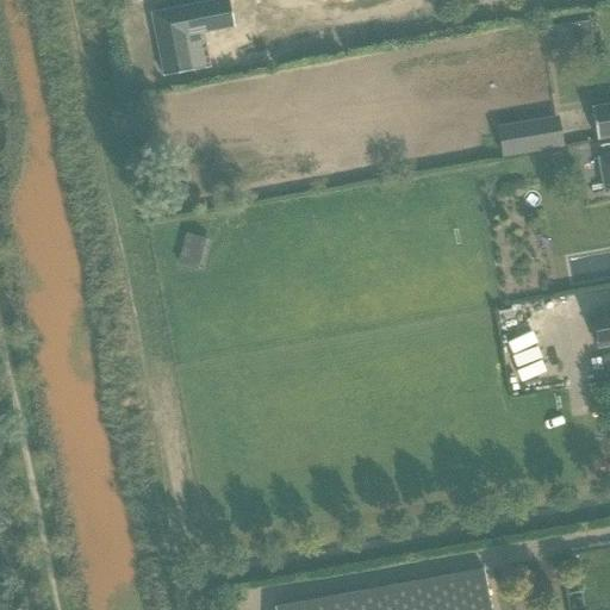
[(226,0),(228,2),(155,16),(166,75),(163,75),(163,73),(162,74),(162,76),(192,72),(210,68),(203,30),(232,25),(232,27),(231,27),(231,29),(234,27),(228,0),(226,0)]
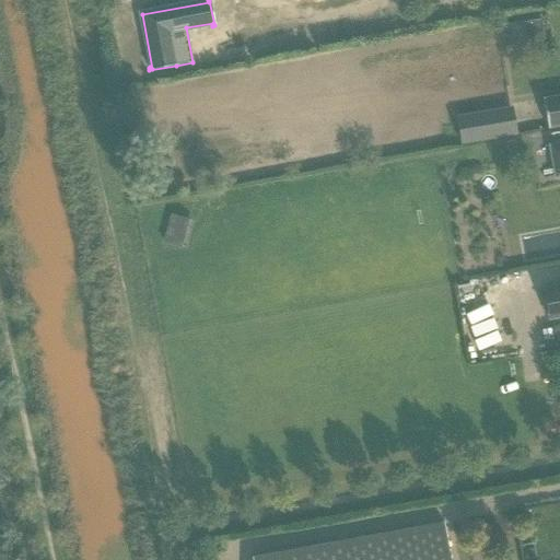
[(559,95),(543,100),(548,129),(559,126),(559,95)]
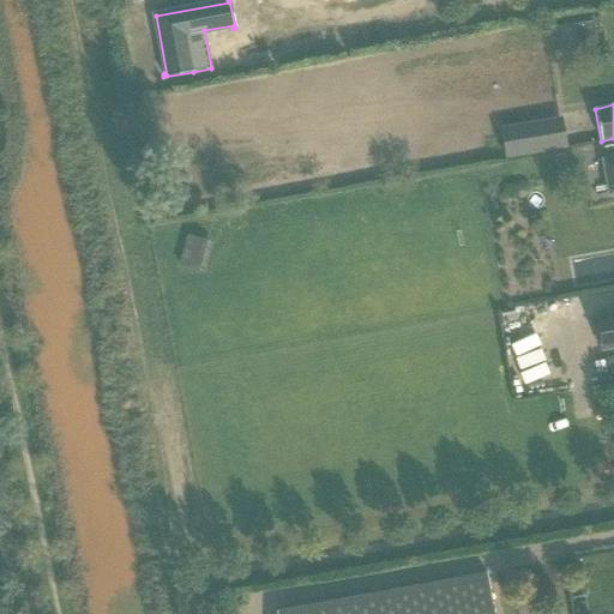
[(561,124),(501,134),(506,158),(566,148),(561,124)]
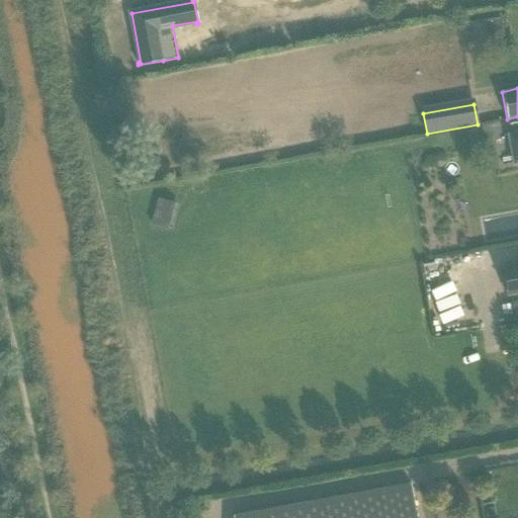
[(514,164),(517,163),(517,134),(509,136),(514,164)]
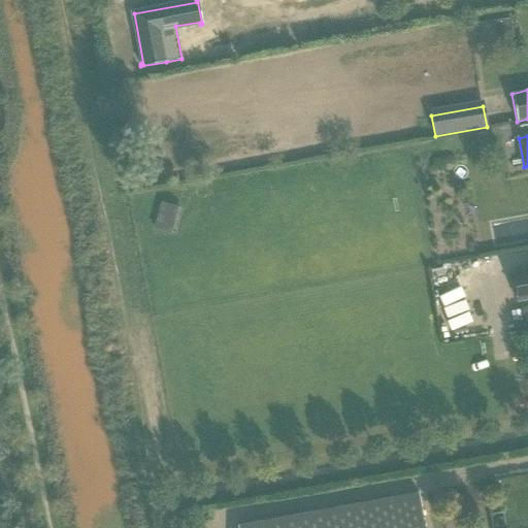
[(160,203),(152,229),(170,234),(177,208),(160,203)]
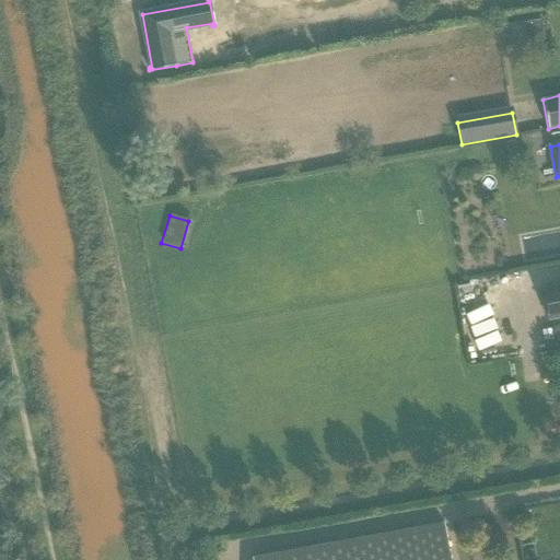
[(559,286),(544,290),(549,318),(559,316),(559,286)]
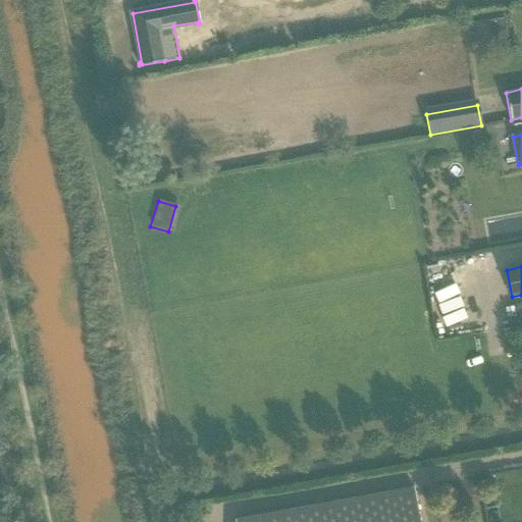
[(418,521),(413,488),(235,520),(235,521),(418,521)]
